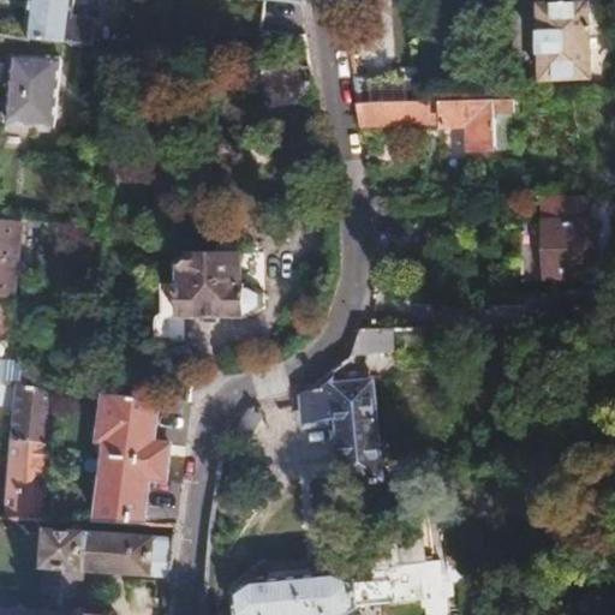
[(65,45),(70,0),(27,0),(23,40),(65,45)]
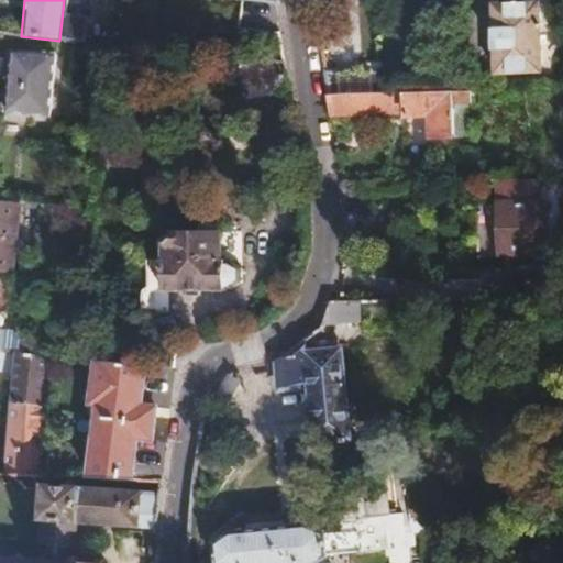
[(487,2),(488,72),(533,70),(532,2),(487,2)]
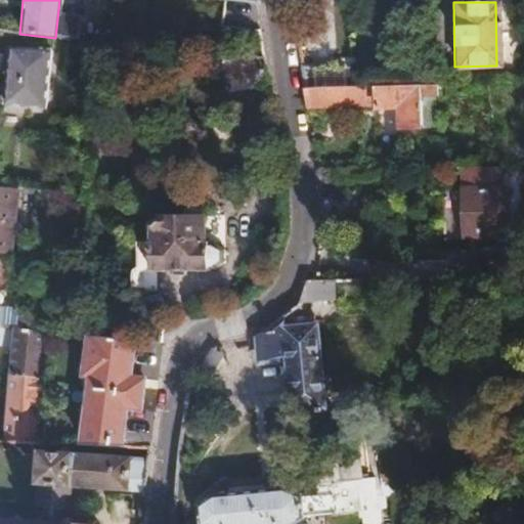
[(39,108),(45,51),(7,47),(1,104),(39,108)]
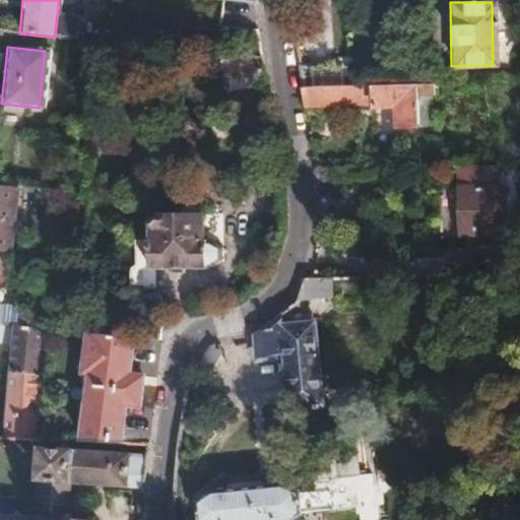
[(265,102),(262,83),(259,59),(228,56),(224,98),(247,100),(265,102)]
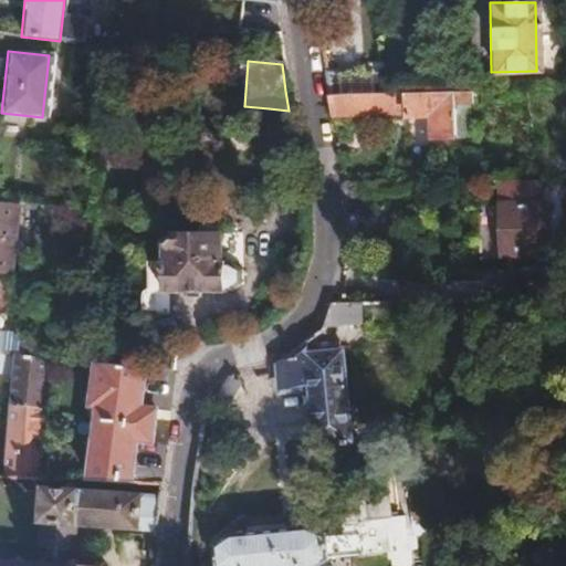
[(399,92),(398,69),(323,72),(326,94),(381,92),(399,92)]
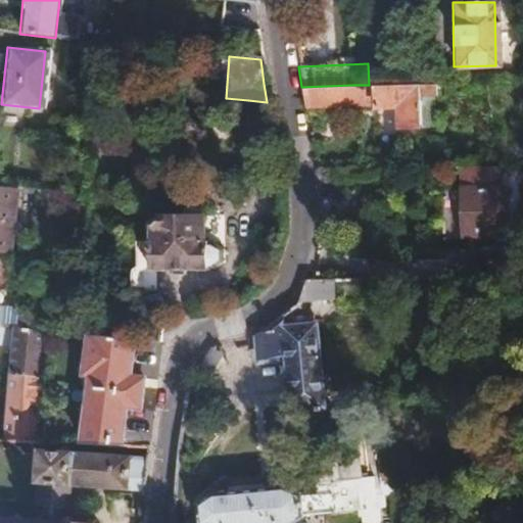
[(431,96),(431,83),(427,83),(369,85),(352,85),(301,87),(303,106),(370,104),(370,108),(391,107),(394,112),(394,128),(417,127),(416,96),(428,96),(431,96)]
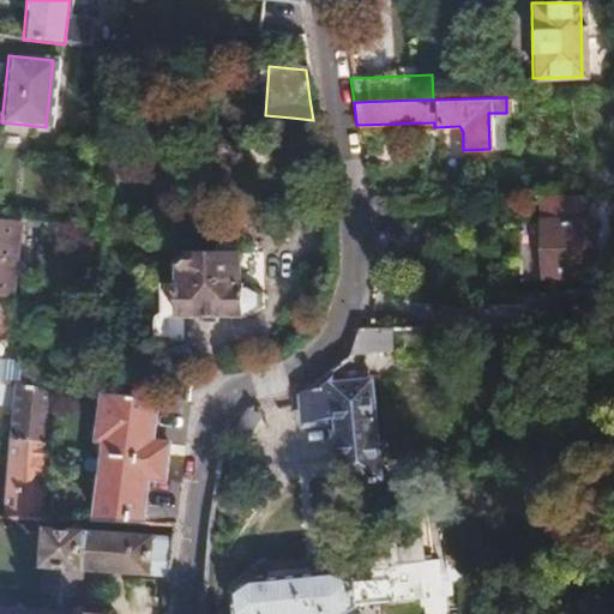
[(503,149),(503,113),(488,113),(489,149),(503,149)]
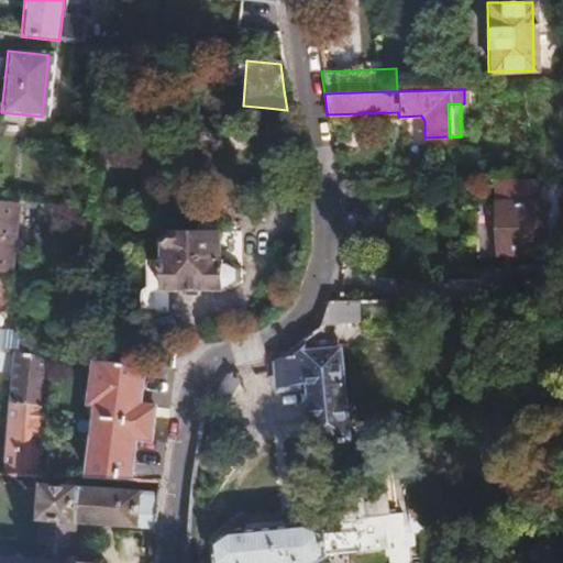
[(539,252),(538,203),(523,203),(525,197),(528,196),(528,190),(545,189),(544,178),(538,179),(538,175),(527,176),(527,181),(490,183),(493,254),(539,252)]
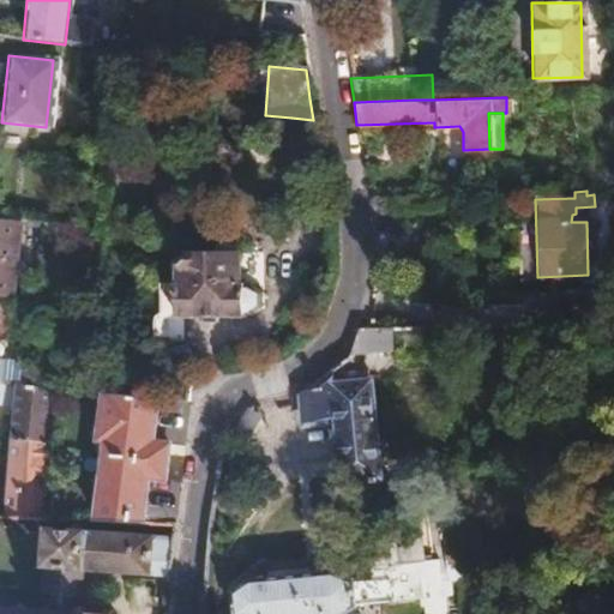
[(0,296),(10,299),(17,220),(13,218),(0,217),(0,296)]
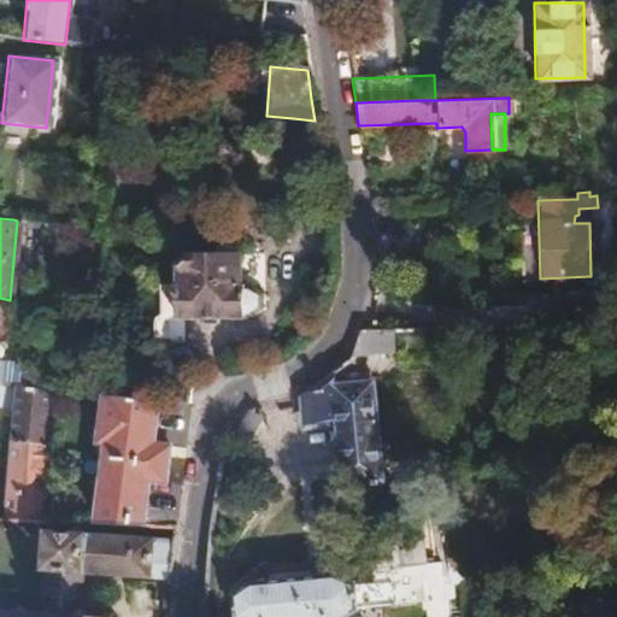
[(272,303),(262,294),(252,295),(253,263),(250,263),(250,260),(250,257),(247,253),(244,251),(235,251),(227,258),(227,263),(191,262),(191,287),(186,292),(186,324),(252,327),(253,323),(272,319),(272,303)]
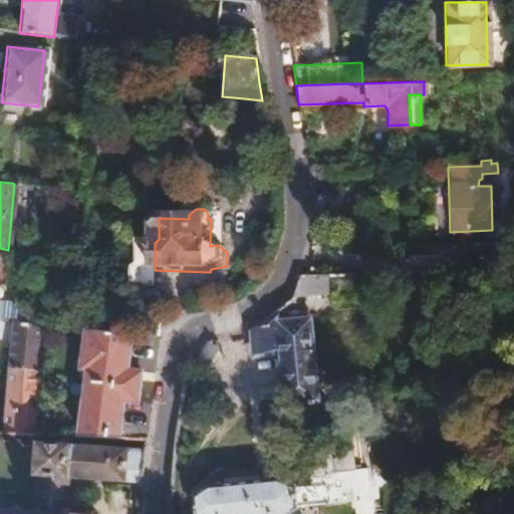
[(0,265),(1,255),(0,254),(0,320),(9,322),(10,304),(0,303),(0,265)]
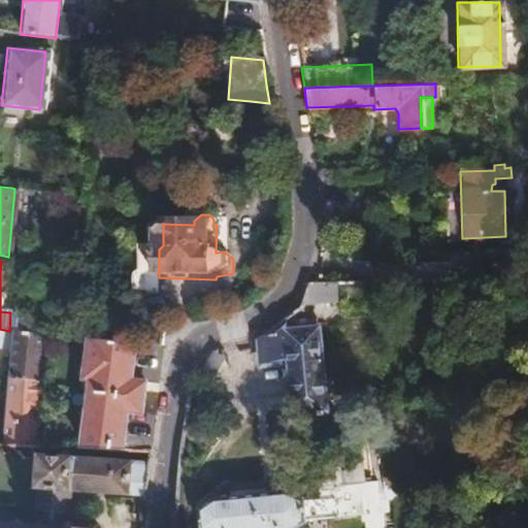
[(394,296),(393,279),(388,279),(338,282),(339,298),(394,296)]
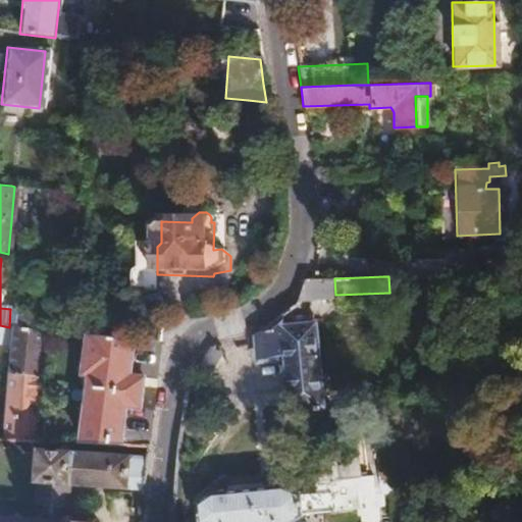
[(320,299),(319,279),(311,279),(303,279),(297,300),(320,299)]
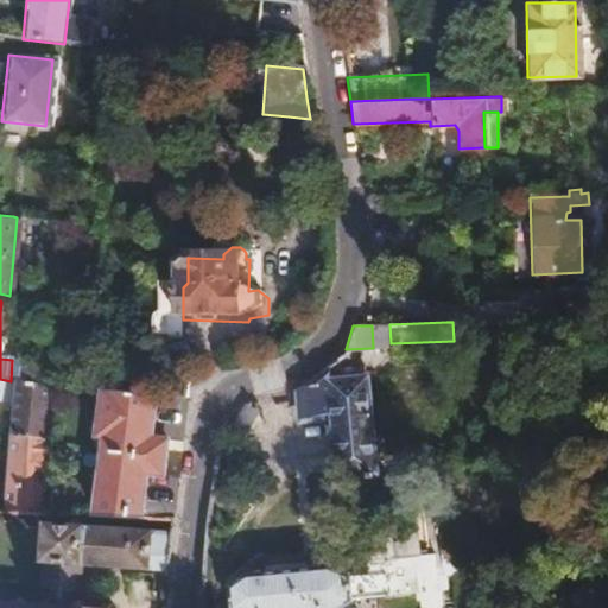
[(373,469),(365,377),(331,379),(303,386),(298,390),(301,417),(333,413),(339,473),(373,469)]
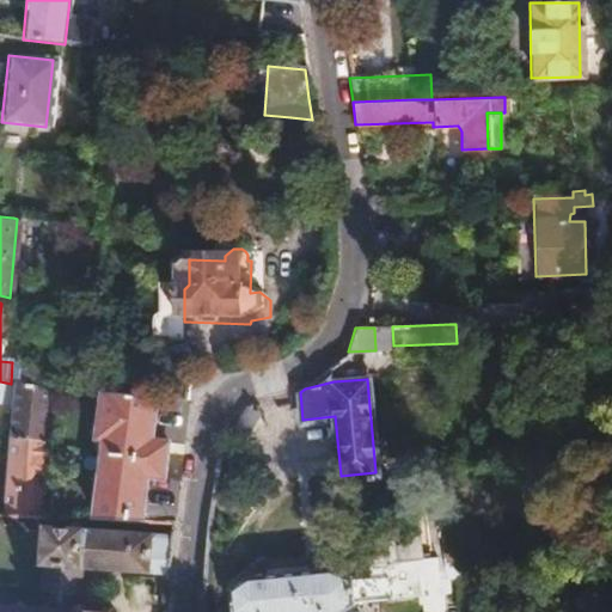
[(42,447),(49,387),(11,384),(5,444),(42,447)]
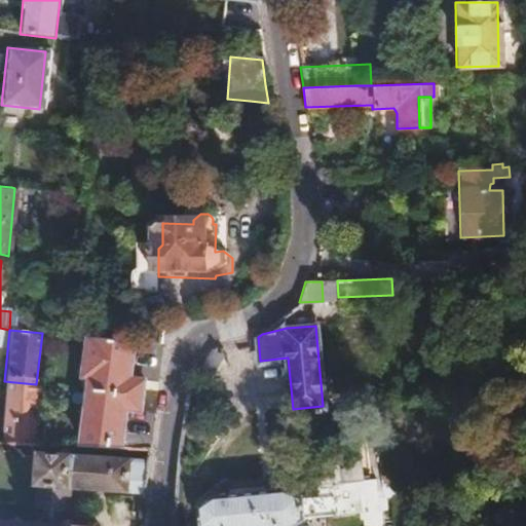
[(127,379),(133,342),(94,338),(83,337),(73,447),(119,448),(124,409),(139,410),(142,381),(127,379)]
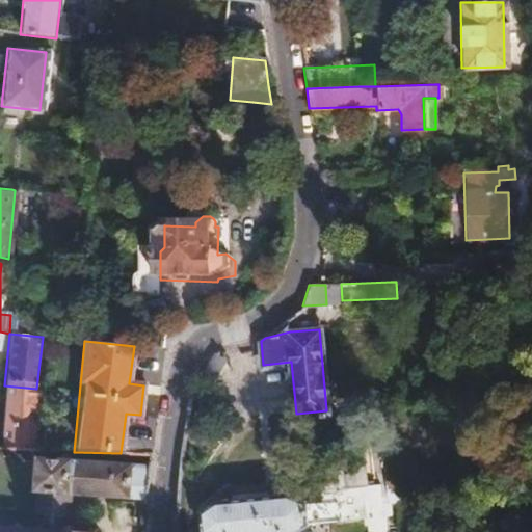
[(0,448),(30,450),(36,389),(4,386),(0,423),(0,448)]
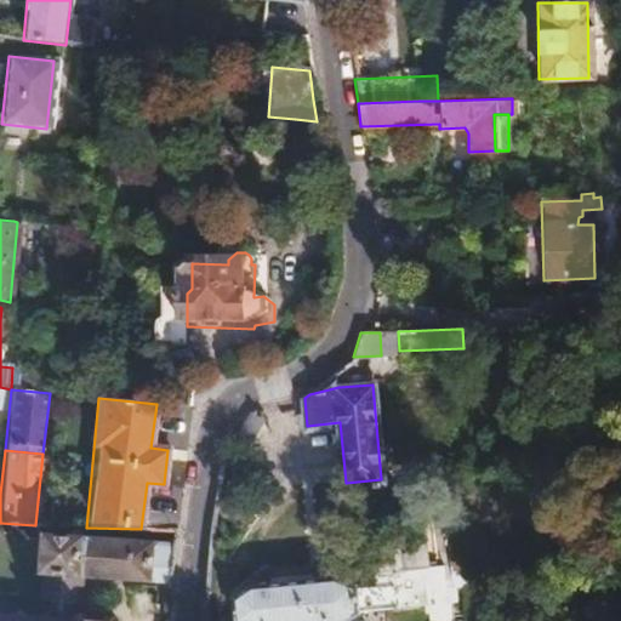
[(165,582),(169,543),(43,536),(39,598),(49,598),(73,599),(75,576),(165,582)]
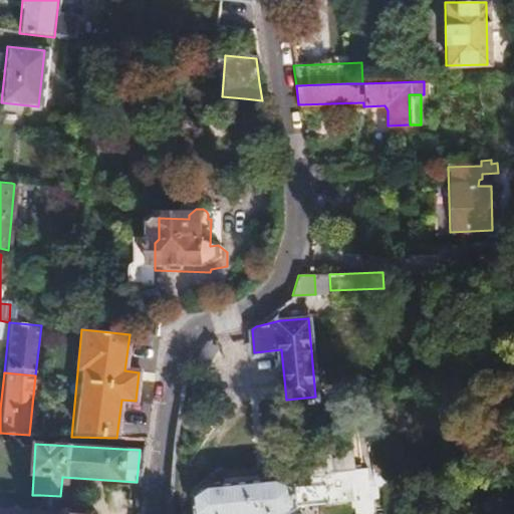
[(330,467),(329,447),(308,448),(310,474),(341,471),(341,466),(330,467)]
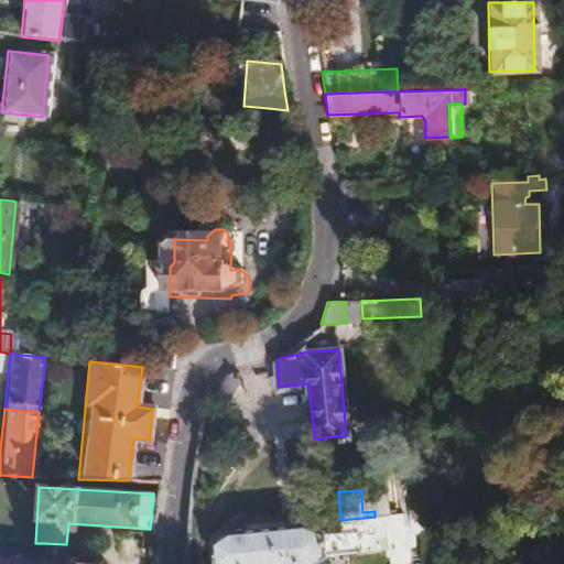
[(355,552),(353,531),(325,535),(307,524),(235,532),(216,543),(217,563),(312,563),(322,557),(355,552)]
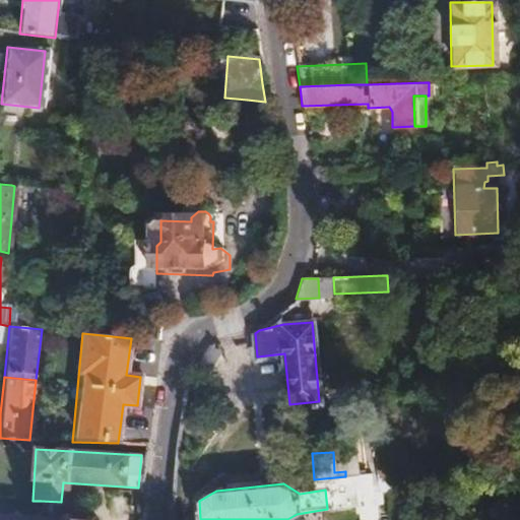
[(82,519),(60,518),(61,502),(41,501),(39,518),(0,515),(0,519),(82,519)]
